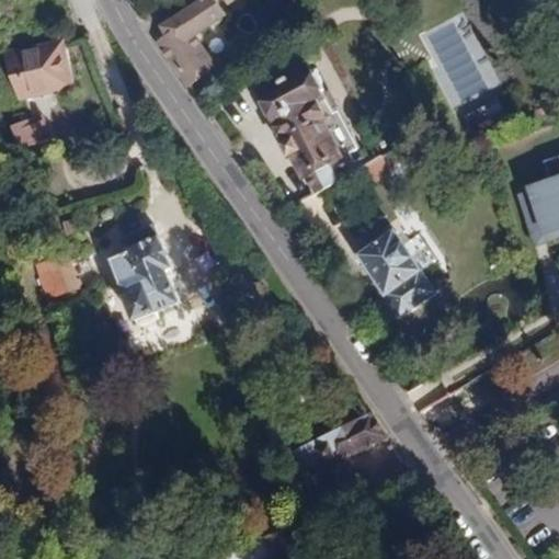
[(217,14),(206,0),(197,0),(150,30),(183,83),(209,65),(190,34),(217,14)]
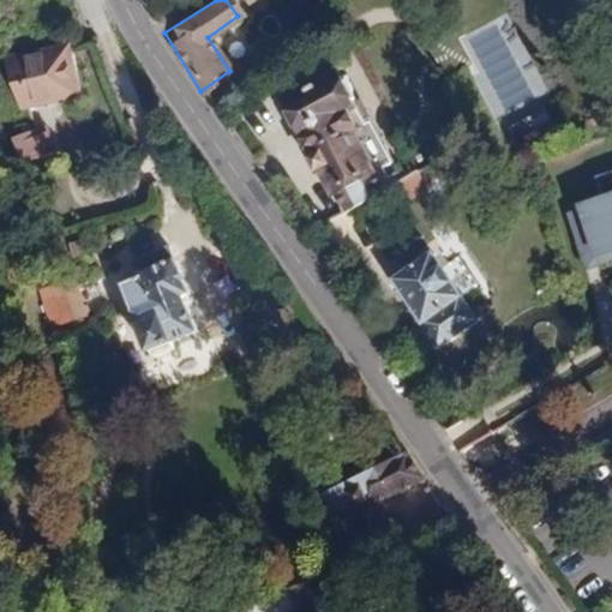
[(65,41),(0,57),(0,61),(11,108),(78,93),(65,41)]
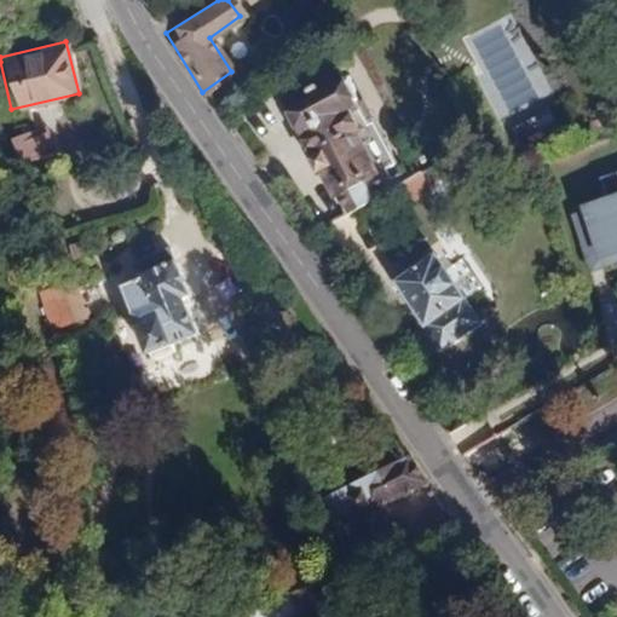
[(333,71),(276,104),(340,213),(402,178),(368,121),(363,124),(333,71)]
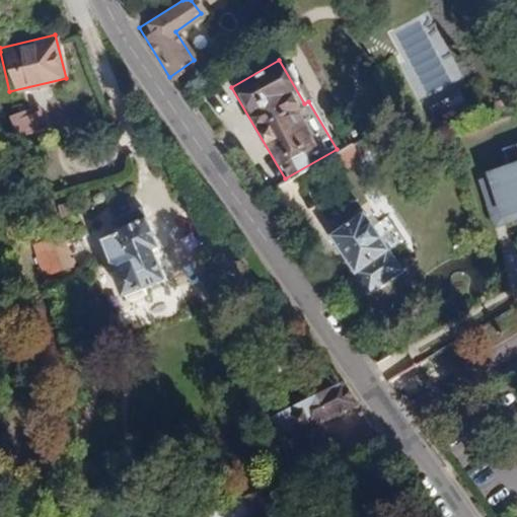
[(25,106),(6,115),(14,135),(33,128),(25,106)]
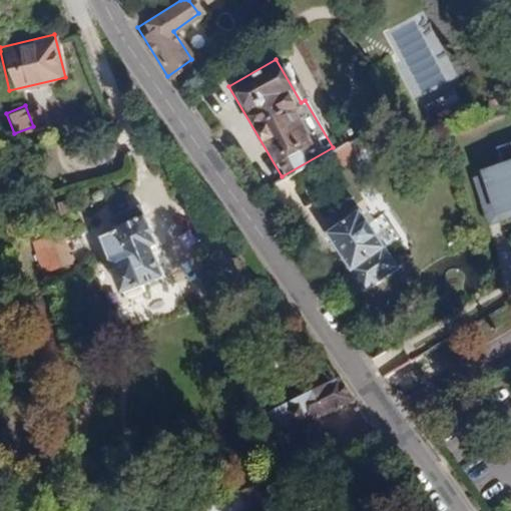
[(344,165),(357,159),(350,142),(337,147),(344,165)]
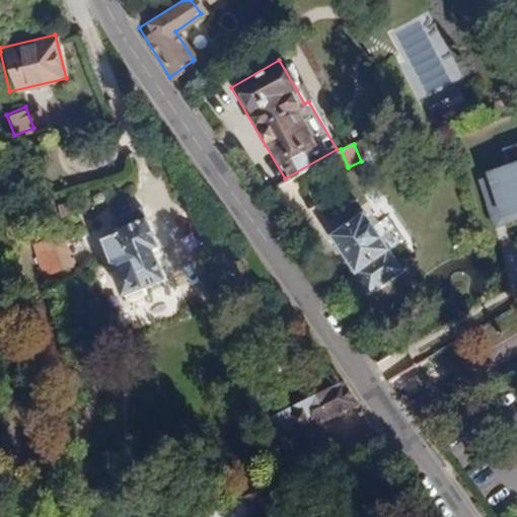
[(516,163),(486,173),(487,176),(476,179),(493,227),(516,218),(516,163)]
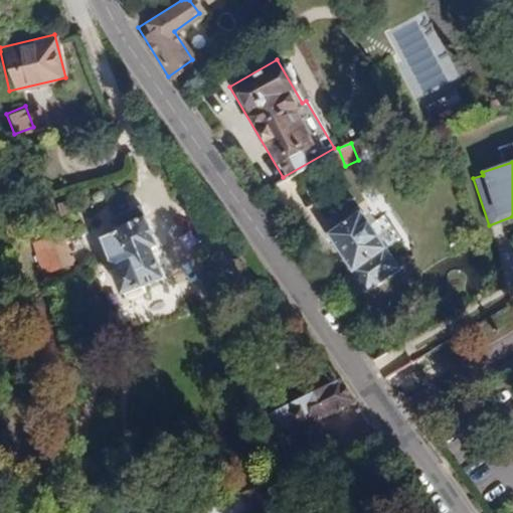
[(355,208),(323,232),(362,286),(394,263),(355,208)]
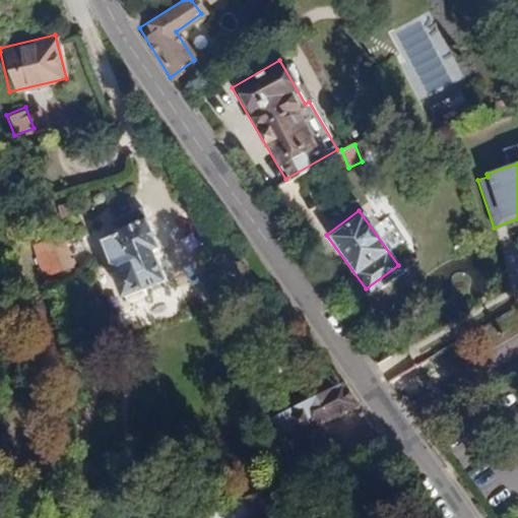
[(116,233),(99,239),(120,296),(163,279),(150,248),(155,246),(144,216),(114,229),(116,233)]
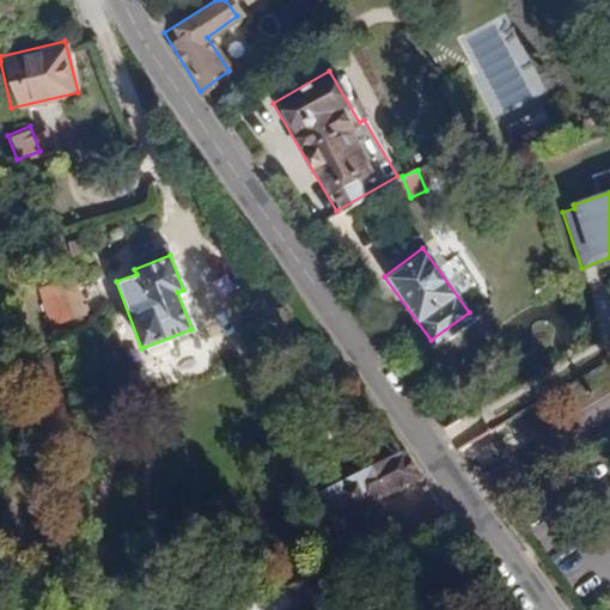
[(73,281),(40,288),(47,318),(69,313),(67,300),(77,298),(73,281)]
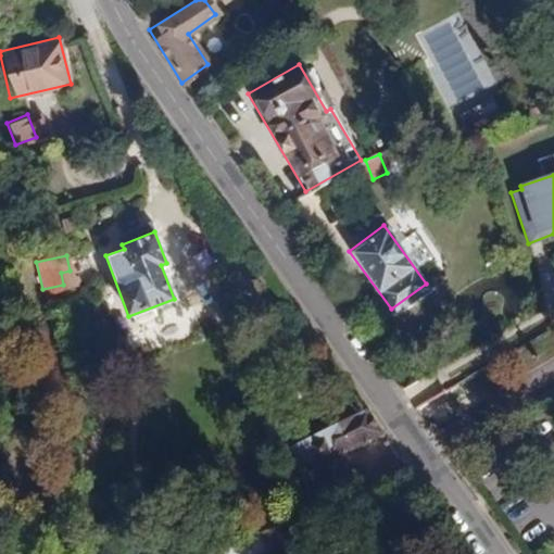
[(361,410),(293,443),(301,465),(332,449),(336,456),(377,433),(361,410)]
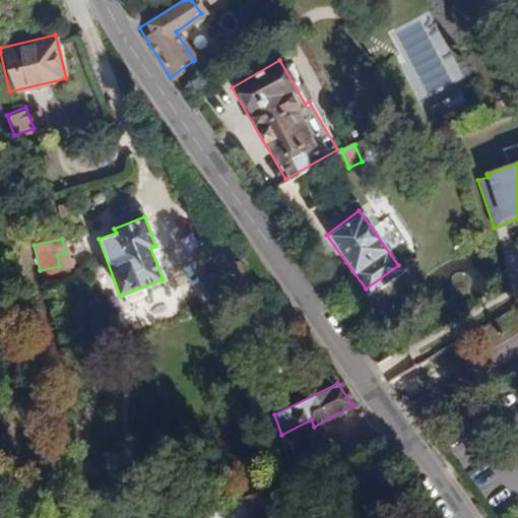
[(254,498),(205,517),(260,517),(261,517),(254,498)]
